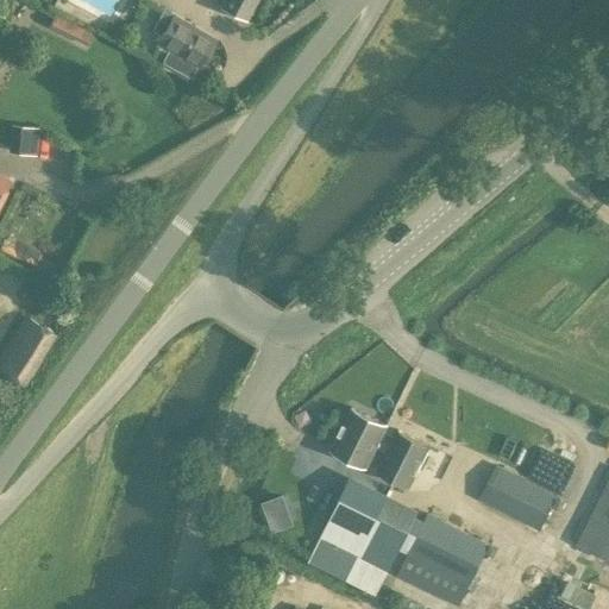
[(258,0),(224,0),(221,7),(248,20),(258,0)]
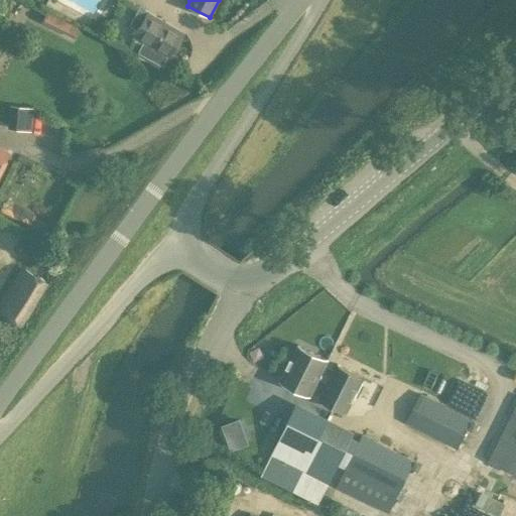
[(133,37),(142,42),(137,51),(160,66),(165,55),(168,57),(182,32),(147,13),(147,14),(138,9),(129,25),(137,30),(133,37)]
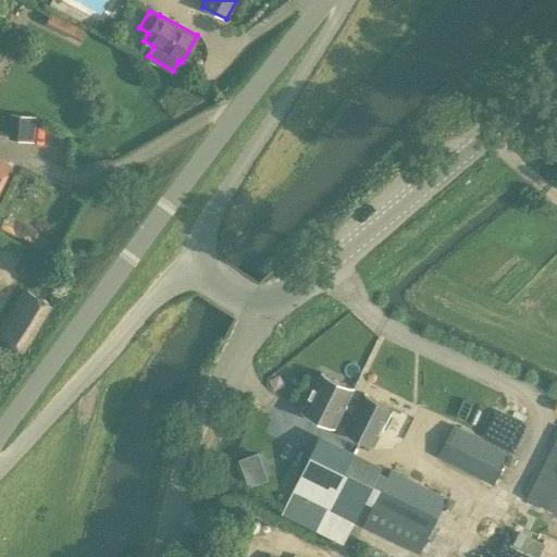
[(81,38),(85,29),(67,21),(63,29),(81,38)]
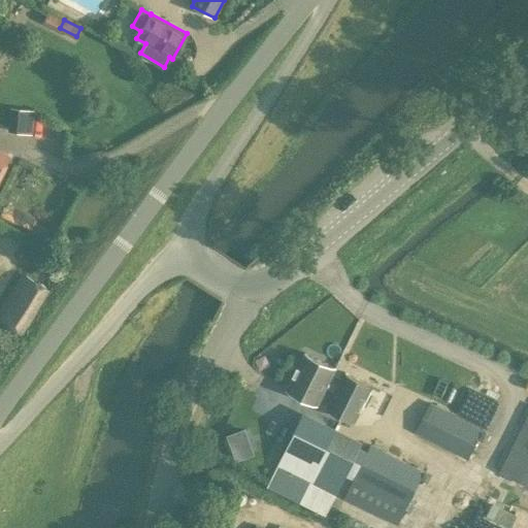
[(31,133),(33,112),(19,110),(15,132),(31,133)]
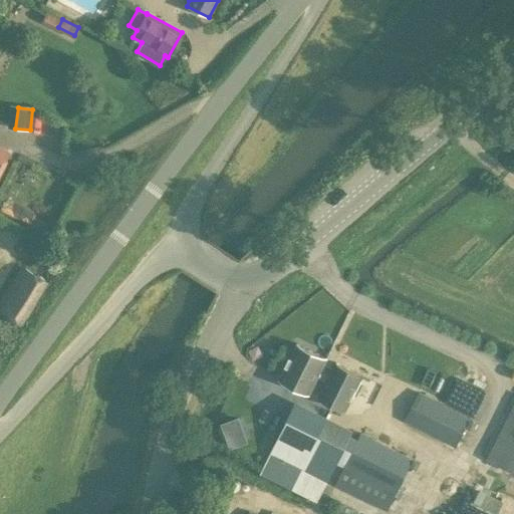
[(0,311),(20,325),(46,284),(23,267),(0,303),(0,311)]
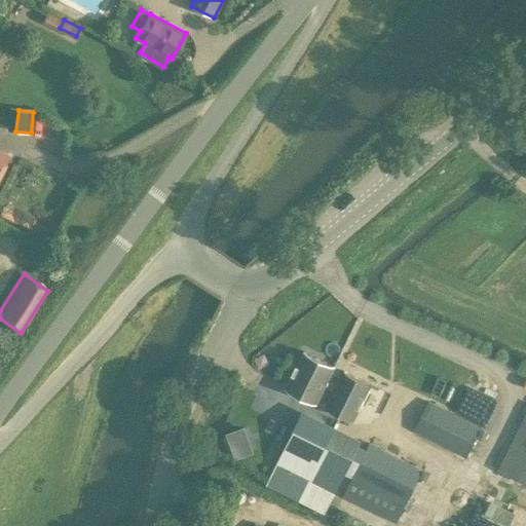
[(305,351),(287,388),(316,403),(334,366),(305,351)]
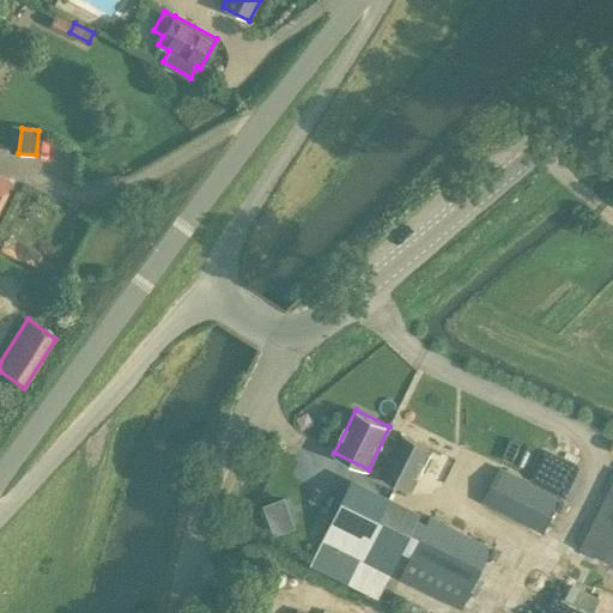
[(386,435),(378,450),(390,456),(380,477),(411,492),(432,449),(401,434),(398,439),(386,435)]
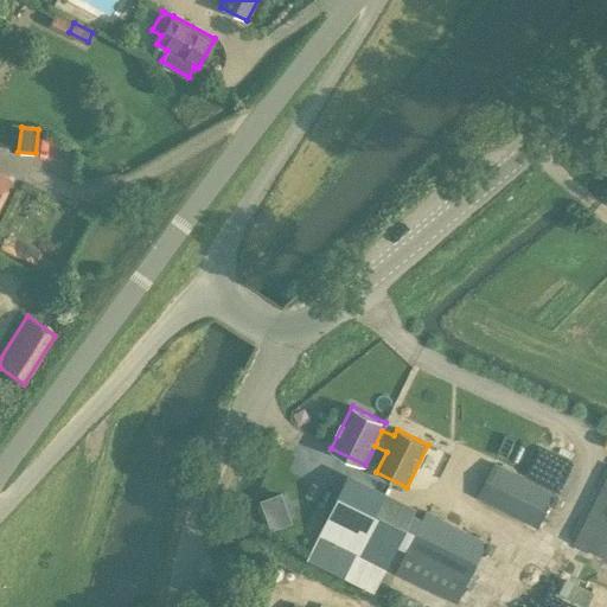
[(556,494),(494,462),(478,497),(538,528),(556,494)]
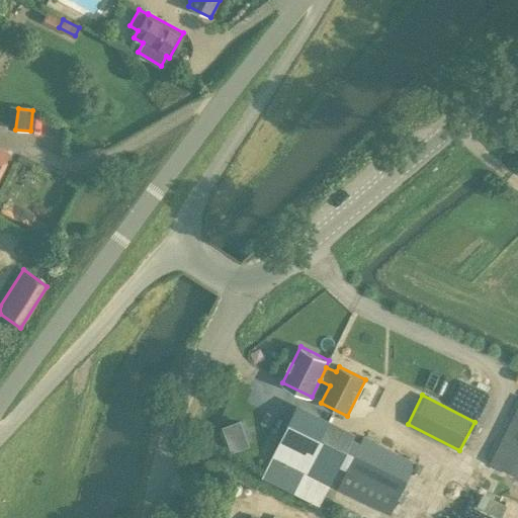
[(298,405),(274,457),(331,485),(356,432),(298,405)]
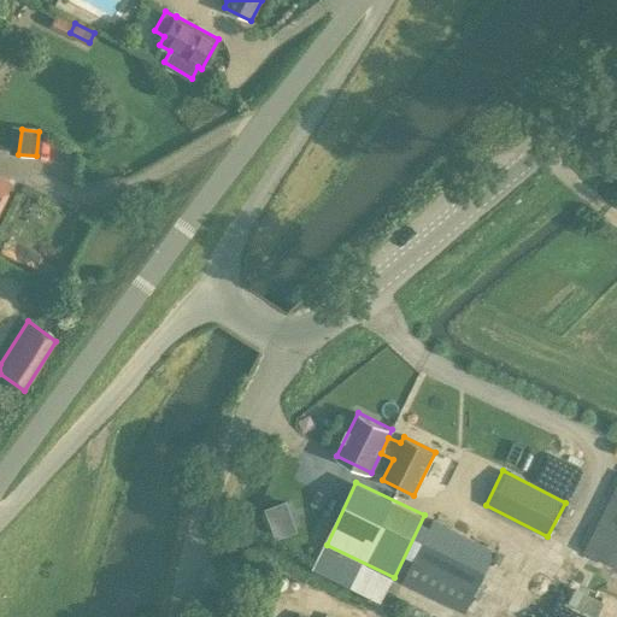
[(616,563),(616,491),(588,550),(616,563)]
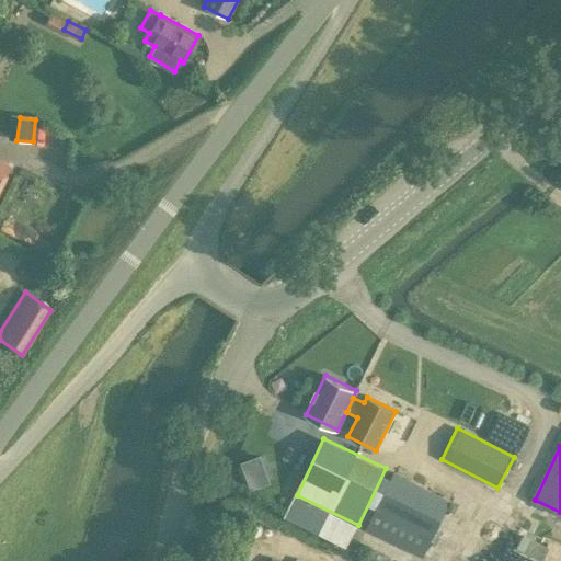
[(365,530),(421,558),(449,500),(395,472),(365,530)]
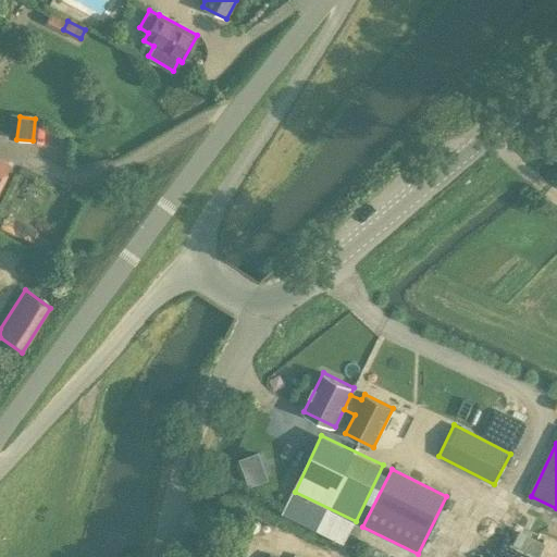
[(542,555),(548,541),(523,529),(517,543),(542,555)]
